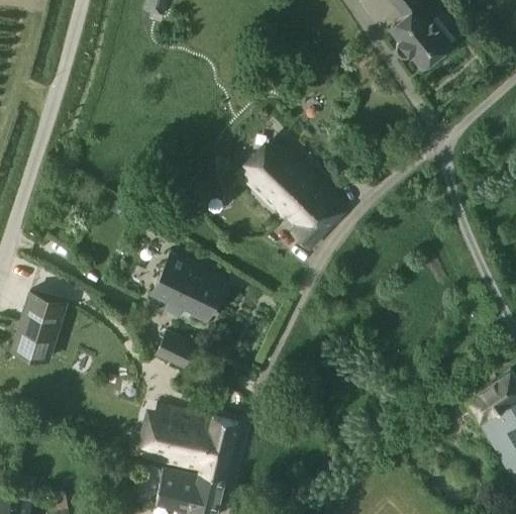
[(164,18),(168,0),(145,0),(142,12),(164,18)]
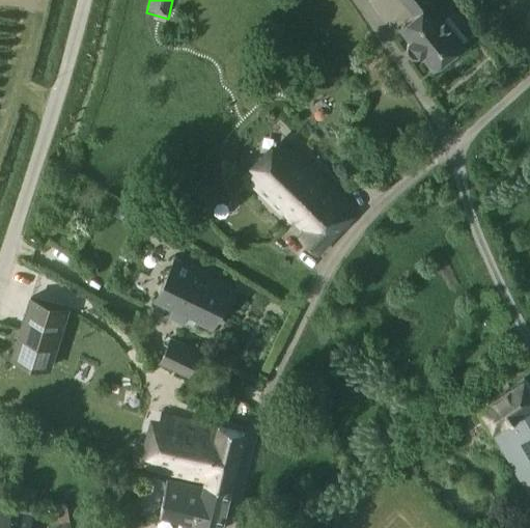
[(411,45),(409,46),(407,49),(406,54),(408,58),(412,61),(416,62),(421,60),(422,59),(434,72),(463,49),(441,22),(446,18),(431,0),(397,0),(414,20),(399,31),(411,45)]
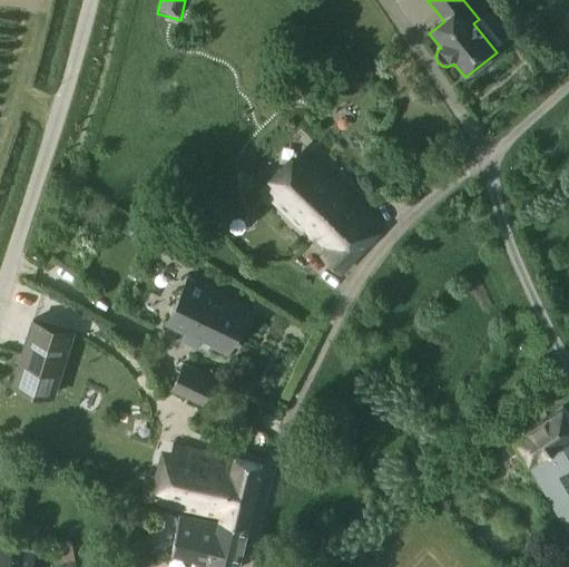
[(320,257),(340,276),(382,234),(381,233),(383,230),(311,158),(270,201),(312,243),(316,237),(329,250),(320,257)]
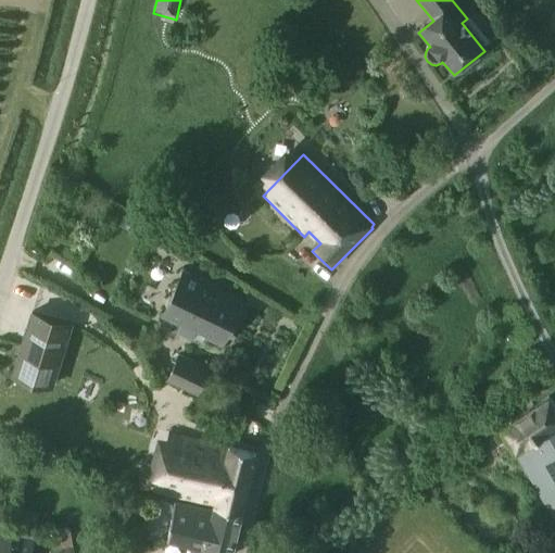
[(183,276),(162,319),(221,348),(241,304),(183,276)]
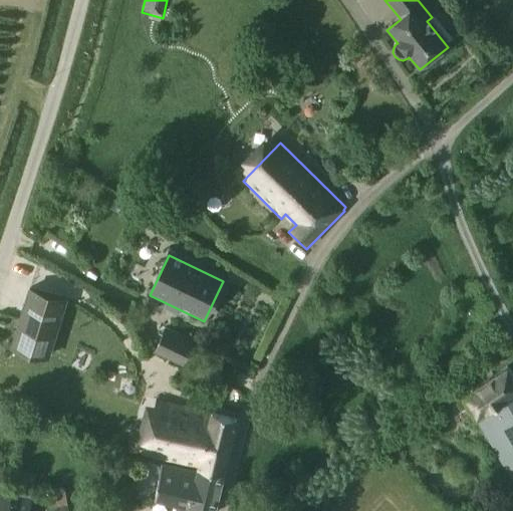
[(48,361),(67,300),(28,289),(9,349),(48,361)]
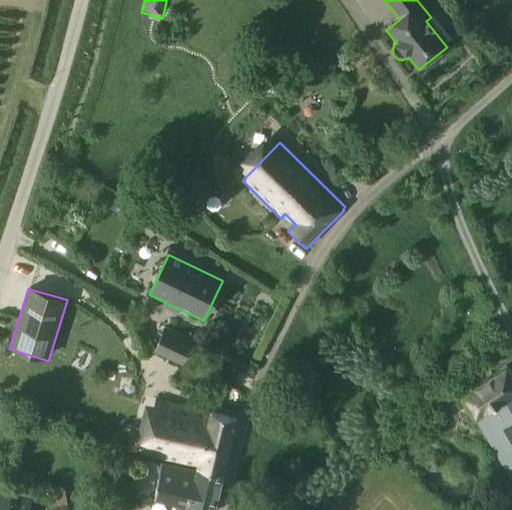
[(164,330),(153,352),(180,365),(191,344),(164,330)]
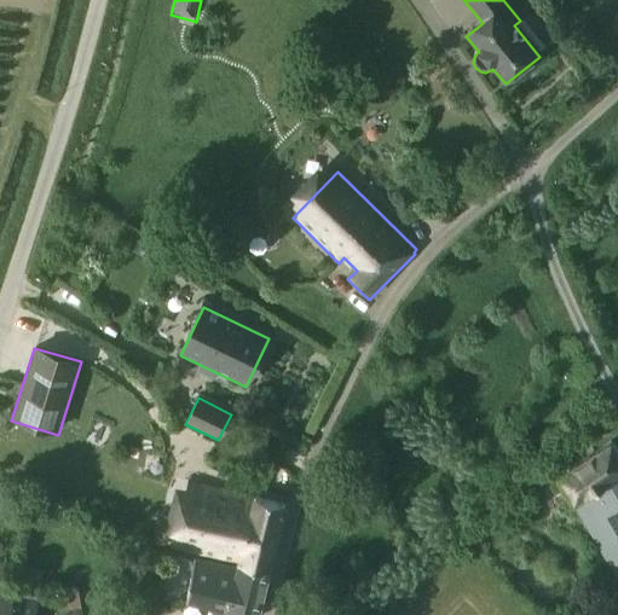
[(572,505),(575,510),(617,582),(617,459),(608,446),(556,481),(572,505)]
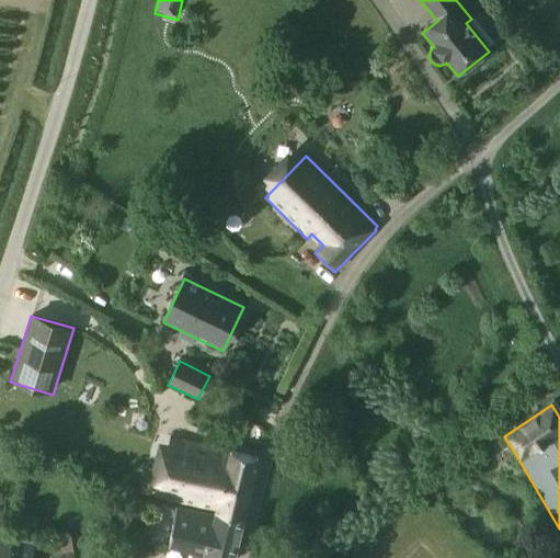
[(162,498),(216,511),(215,515),(243,522),(259,462),(231,455),(230,455),(175,442),(162,498)]
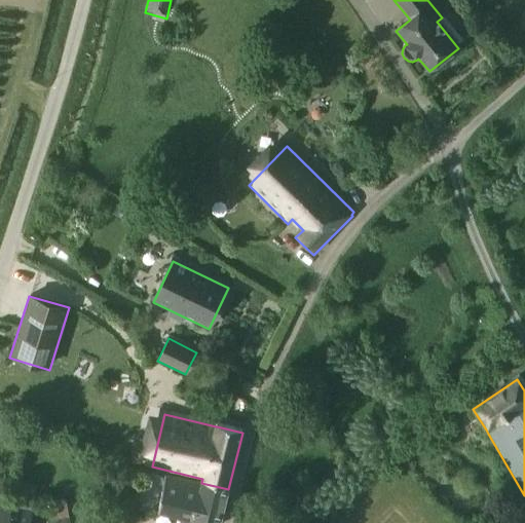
[(157,515),(192,521),(197,522),(220,522),(228,489),(201,483),(200,485),(187,482),(188,479),(166,474),(166,478),(163,477),(157,515)]
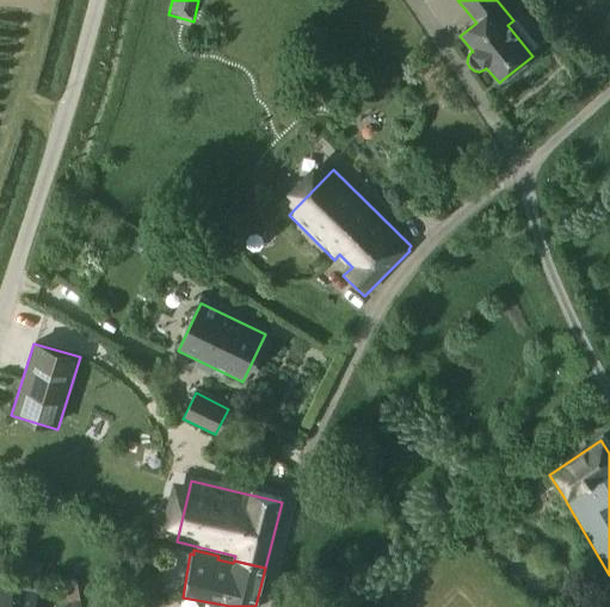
[(80,606),(76,580),(39,586),(43,606),(80,606)]
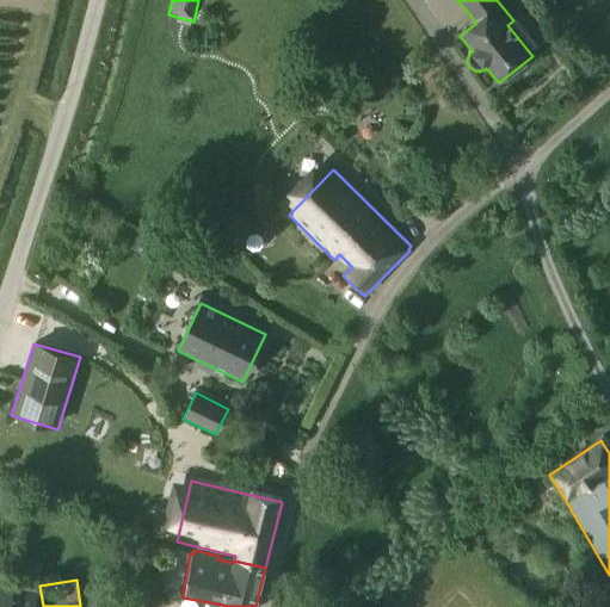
[(36,606),(37,593),(24,592),(24,598),(11,596),(11,594),(0,592),(0,606),(36,606)]
